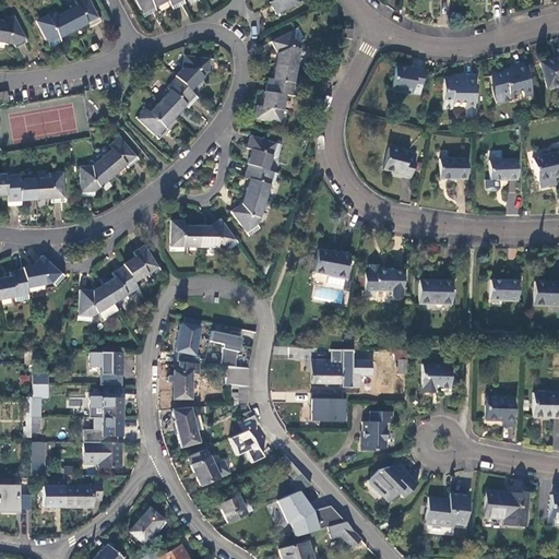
[(76,6),(63,12),(73,32),(86,24),(88,27),(100,22),(88,0),(75,0),(74,1),(76,6)]
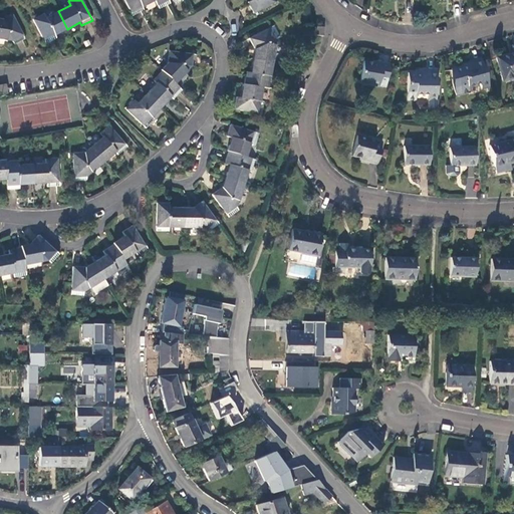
[(143,6),(155,0),(154,0),(124,0),(134,15),(145,10),(143,6)]
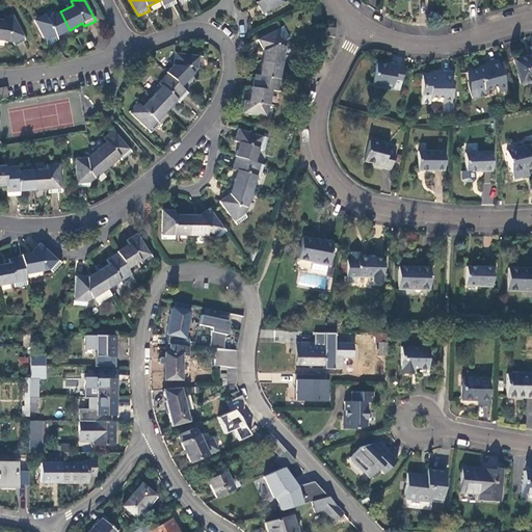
[(159,0),(160,0),(165,9),(177,3),(175,0),(159,0)]
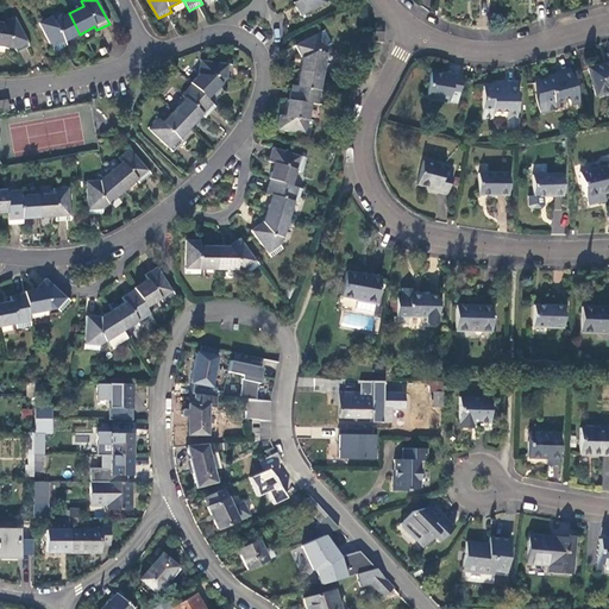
[(297,0),(294,2),(300,16),(330,1),(328,0),(297,0)]
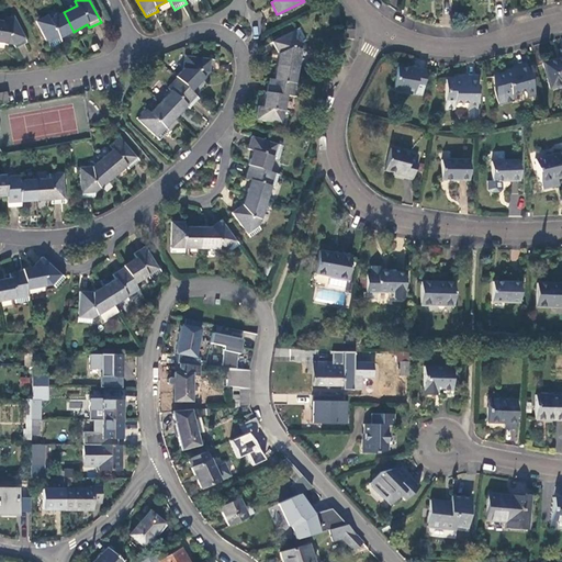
[(60,38),(74,32),(64,12),(49,19),(47,14),(36,21),(51,48),(62,42),(60,38)]
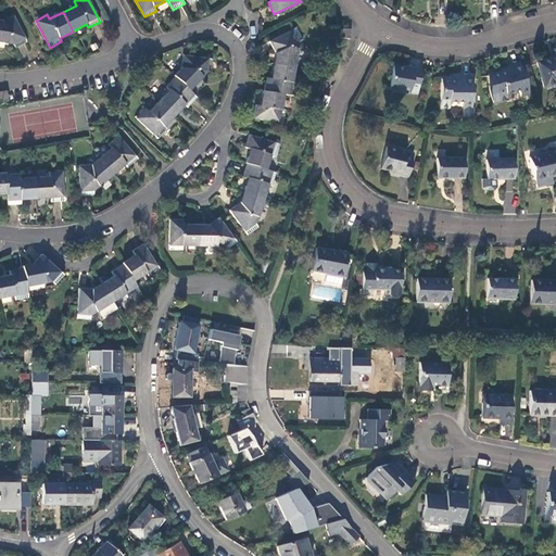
[(3,21),(0,20),(0,41),(13,45),(15,47),(27,41),(14,15),(3,21)]
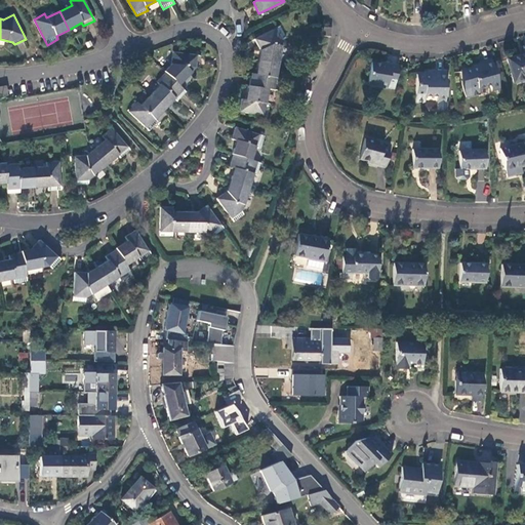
[(260,51),(258,61),(279,64),(283,39),(286,37),(280,27),(254,39),(260,51)]
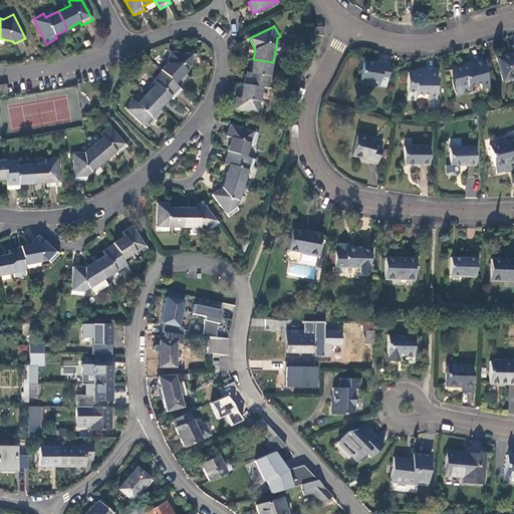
[(324,28),(316,27),(315,36),(323,36),(324,28)]
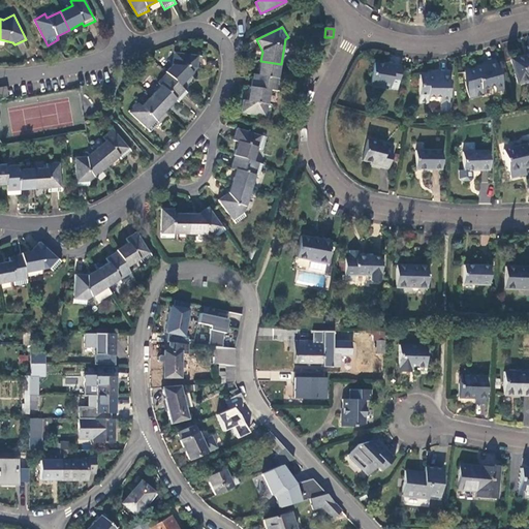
[(528,47),(527,48),(528,54),(510,59),(517,83),(528,79),(528,47)]
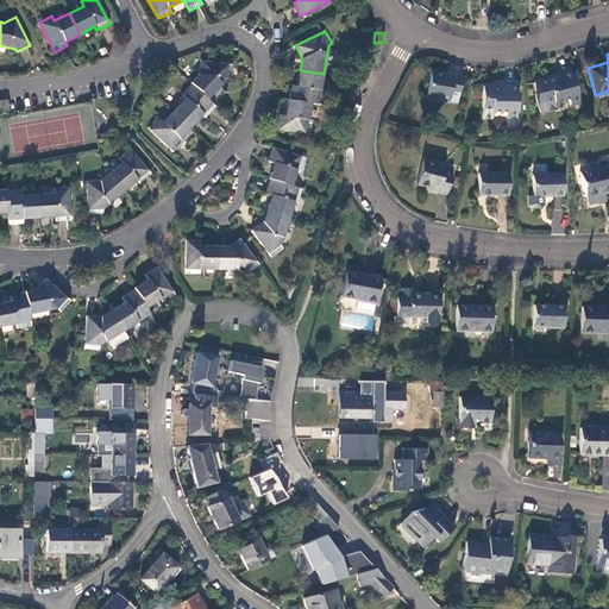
[(199,75),(190,83),(192,85),(208,100),(227,79),(232,79),(233,64),(201,61),(199,75)]
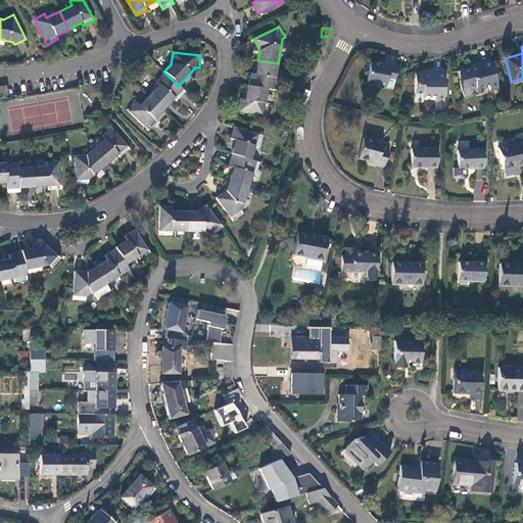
[(496,87),(488,58),(477,61),(478,64),(462,68),(469,95),(477,93),(476,89),(488,85),(489,89),(496,87)]
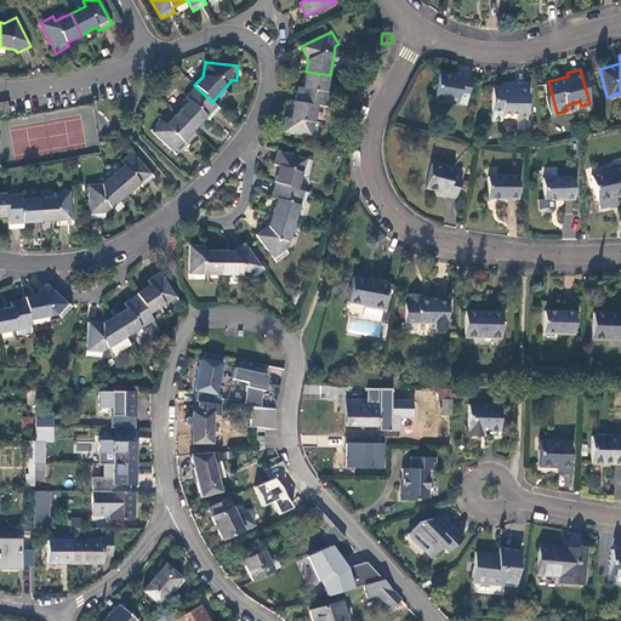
[(298,87),(296,102),(317,106),(329,108),(331,93),(328,92),(330,75),(306,72),(303,87),(298,87)]
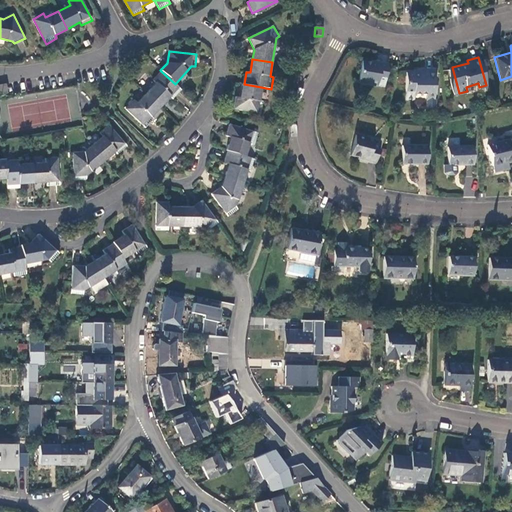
[(369,62),(362,61),(358,83),(384,87),(388,63),(376,61),(370,60),(369,62)]
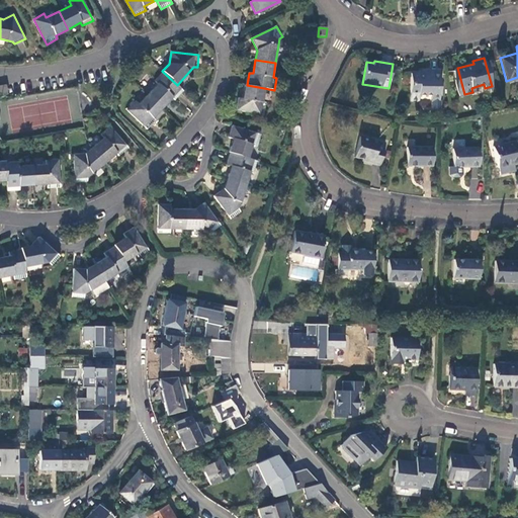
[(438,100),(439,71),(427,71),(427,74),(411,74),(410,100),(419,101),(419,96),(430,96),(430,110),(440,110),(440,100),(438,100)]
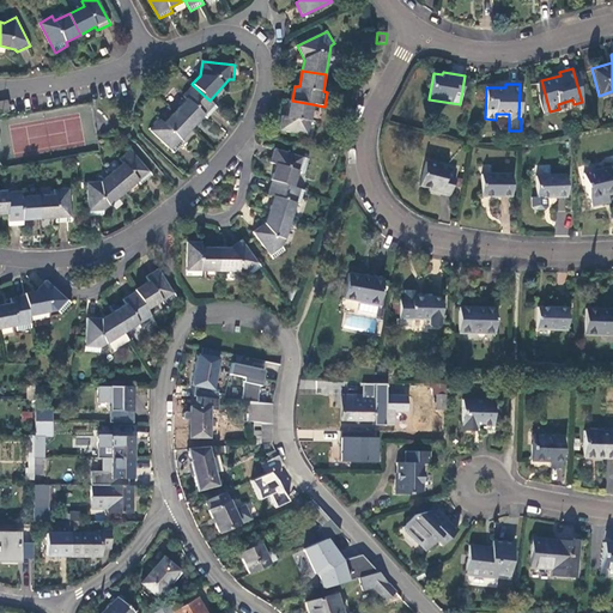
[(207,119),(217,108),(210,101),(193,85),(183,96),(187,99),(175,113),(192,128),(204,116),(207,119)]
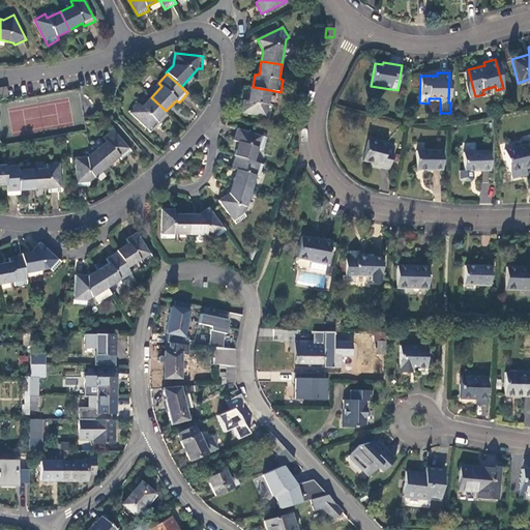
[(268,105),(270,90),(253,87),(251,87),(247,101),(244,100),(241,113),(269,118),(272,106),(268,105)]
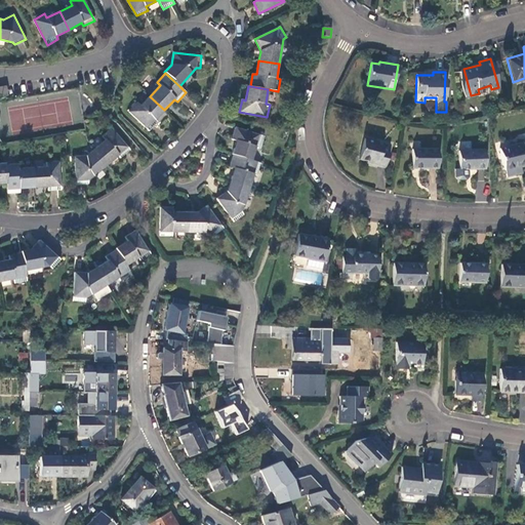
[(155,120),(164,110),(150,96),(140,106),(137,103),(128,112),(149,131),(158,122),(155,120)]
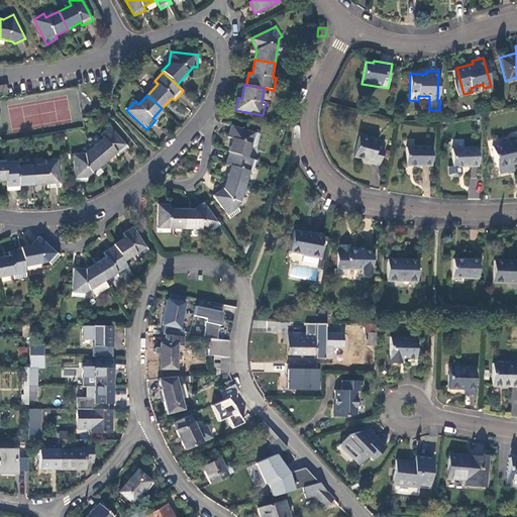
[(232,138),(228,151),(230,152),(247,158),(251,144),(254,145),(259,133),(232,125),(228,137),(232,138)]
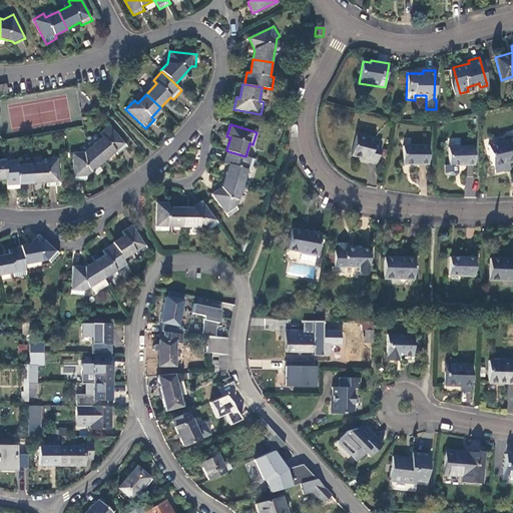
[(102,136),(91,145),(104,160),(115,151),(117,154),(126,146),(109,125),(99,133),(102,136)]
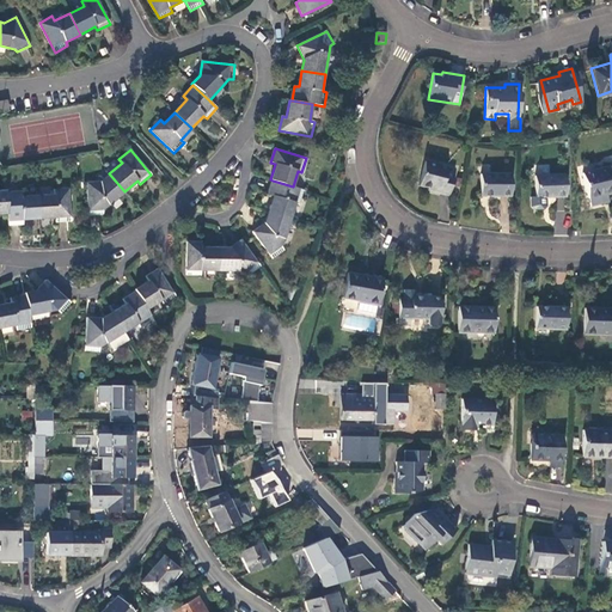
[(454,170),(426,161),(418,185),(448,194),(454,170)]
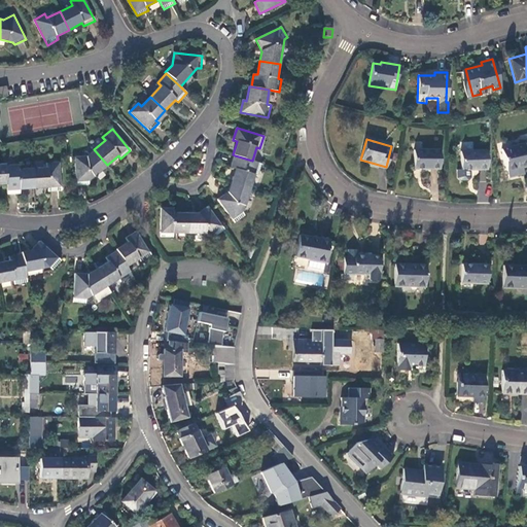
[(526,143),(501,149),(508,178),(518,176),(516,169),(522,167),(526,165),(526,143)]
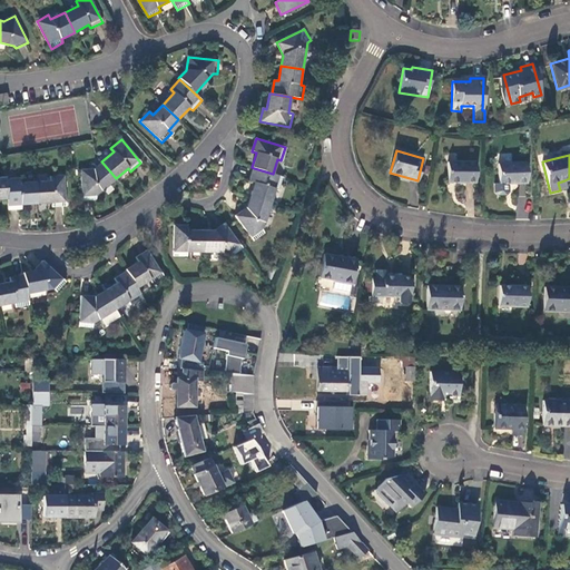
[(95,195),(116,178),(101,161),(94,168),(81,169),(82,200),(96,199),(95,195)]
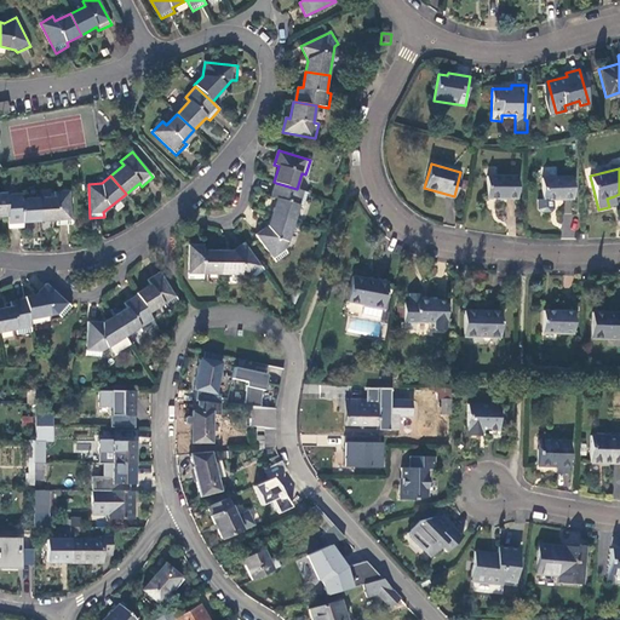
[(517,177),(487,177),(487,199),(517,199),(517,177)]
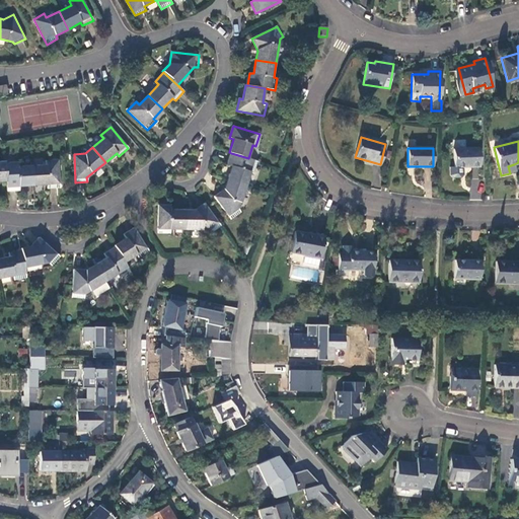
[(478,148),(453,150),(454,167),(463,167),(479,166),(478,148)]
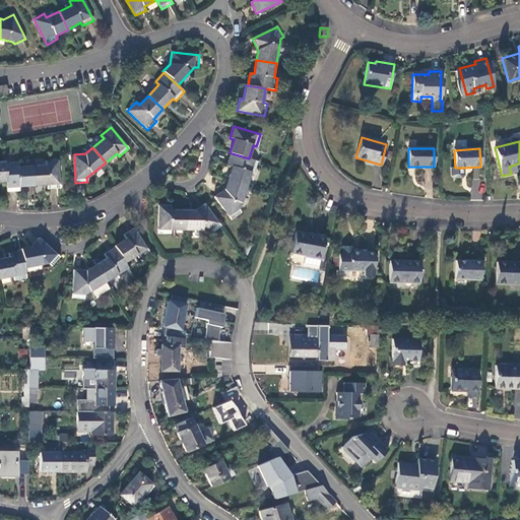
[(254,175),(258,161),(249,158),(232,153),(228,166),(232,168),(228,180),(246,186),(250,174),(254,175)]
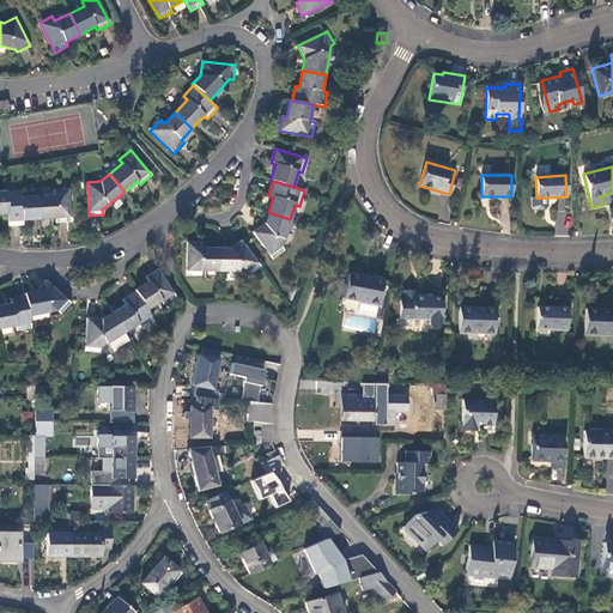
[(54,194),(37,195),(40,219),(55,218),(56,223),(71,222),(68,188),(54,189),(54,194)]
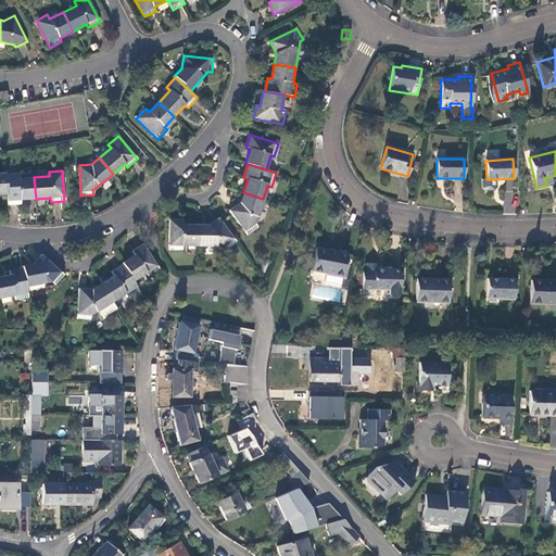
[(19,174),(5,174),(7,194),(7,204),(21,204),(20,200),(36,199),(34,177),(19,178),(19,174)]
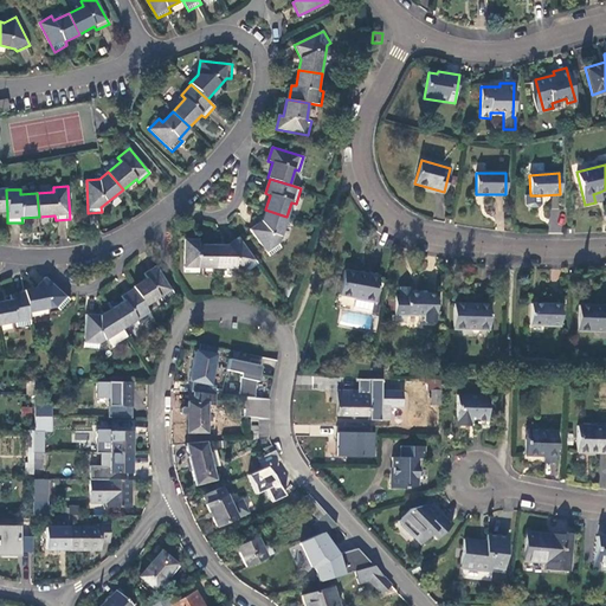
[(541,195),(530,195),(526,195),(527,205),(529,207),(539,207),(541,204),(541,195)]
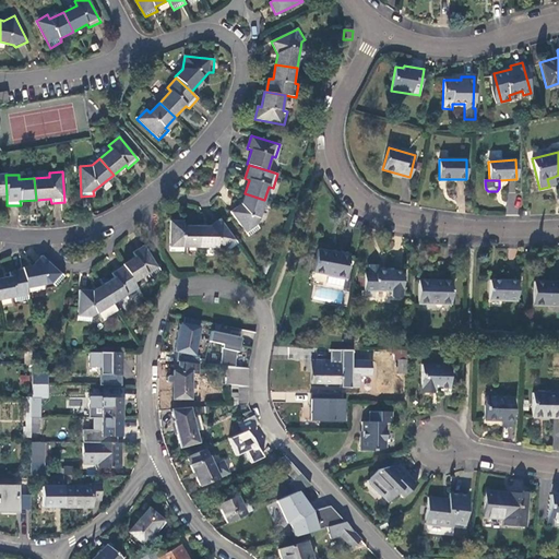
[(257,225),(264,200),(245,193),(241,203),(230,212),(248,236),(259,228),(257,225)]
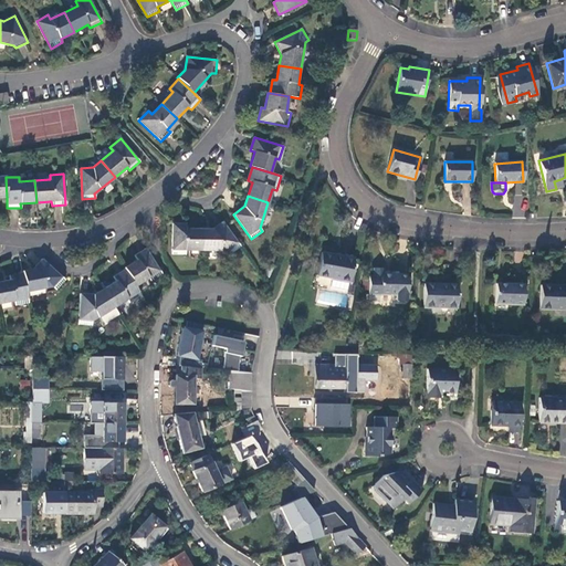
[(230,254),(241,248),(223,222),(212,229),(201,229),(200,251),(227,251),(230,254)]
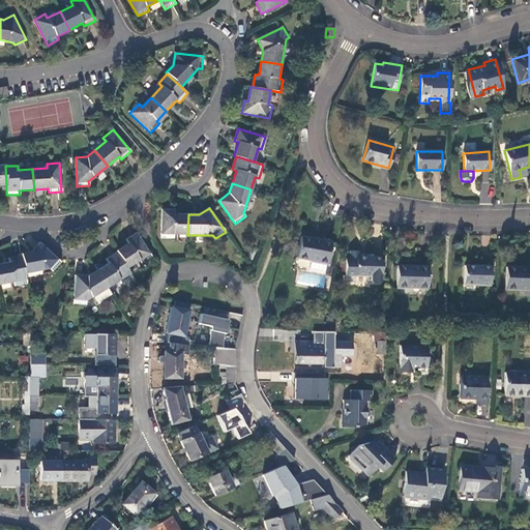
[(174,235),(187,235),(188,214),(174,214),(174,210),(162,210),(160,238),(174,239),(174,235)]
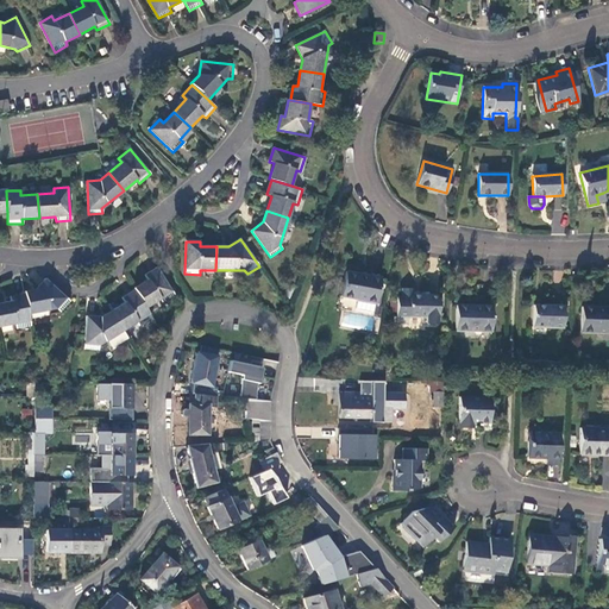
[(146,280),(132,288),(133,290),(145,308),(161,300),(163,302),(175,295),(157,268),(144,275),(146,280)]
